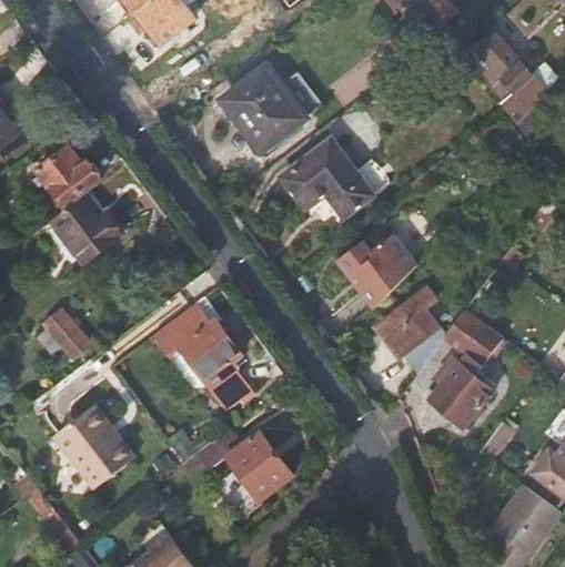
[(127,0),(135,11),(150,0),(127,0)]
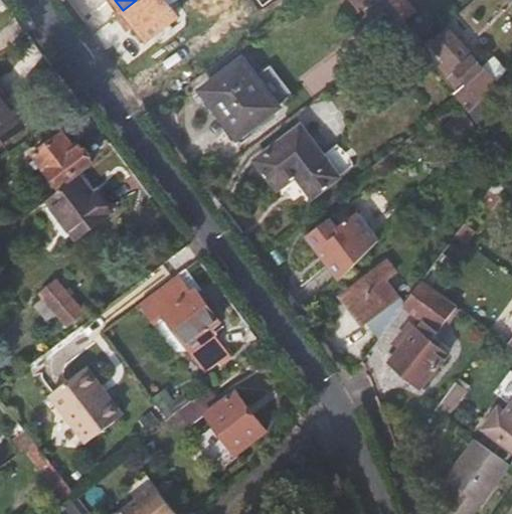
[(179,15),(166,0),(136,0),(123,10),(116,16),(126,29),(135,23),(148,39),(179,15)]
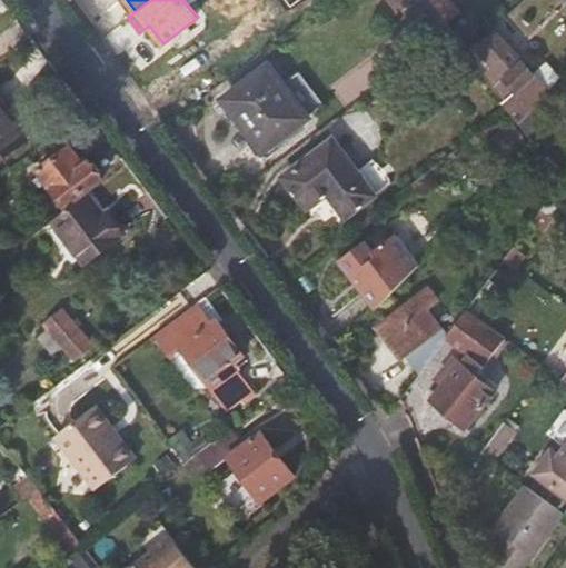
[(386,0),(397,15),(416,0),(386,0)]
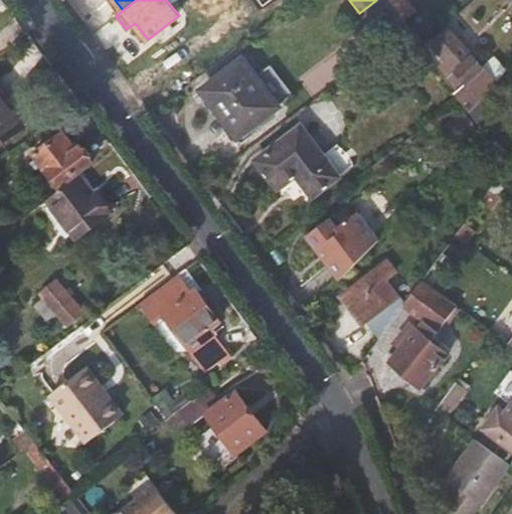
[(404,0),(387,0),(402,21),(413,13),(404,0)]
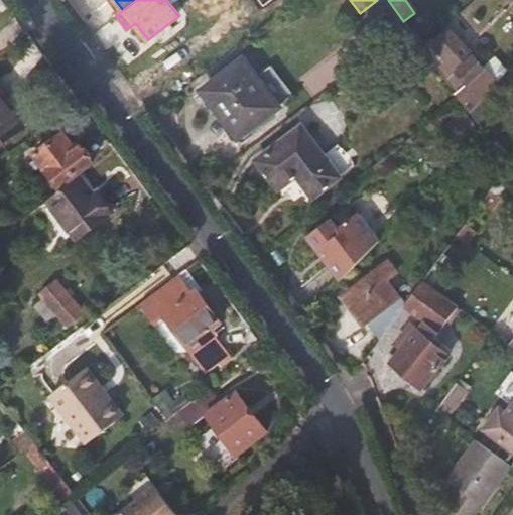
[(457,91),(453,94),(468,115),(480,101),(495,83),(482,68),(449,28),(433,40),(446,59),(439,66),(457,91)]
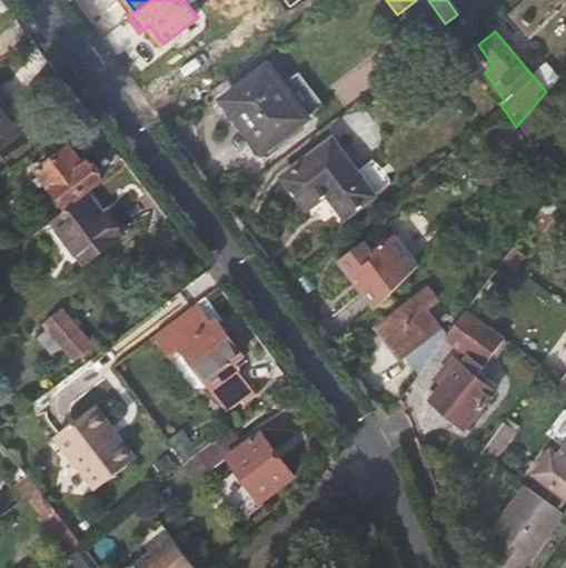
[(532,75),(546,91),(558,77),(545,62),(532,75)]
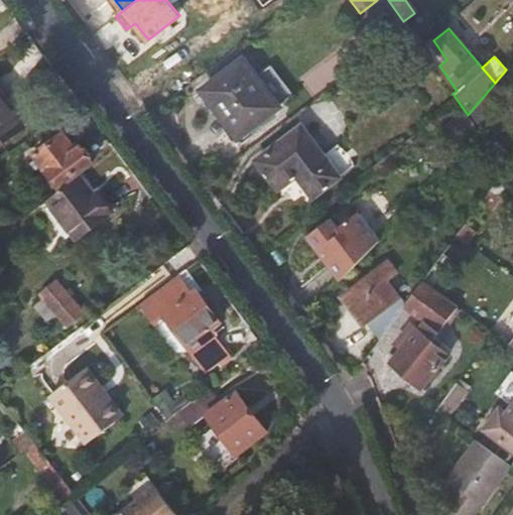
[(243,59),(205,89),(215,103),(218,102),(228,108),(243,130),(277,105),(243,59)]
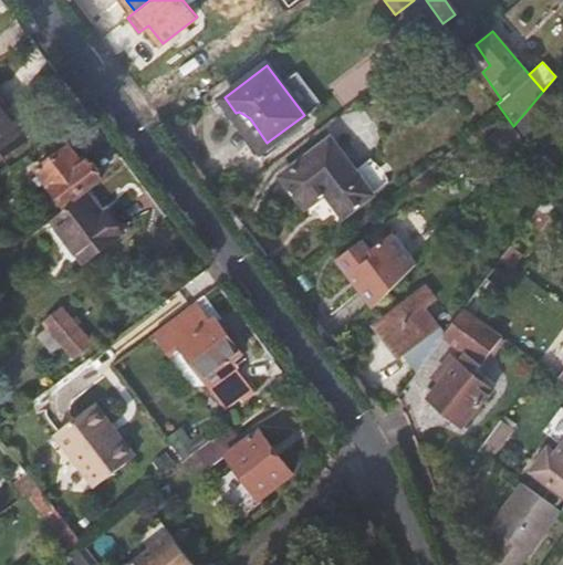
[(0,159),(27,139),(0,102),(0,159)]
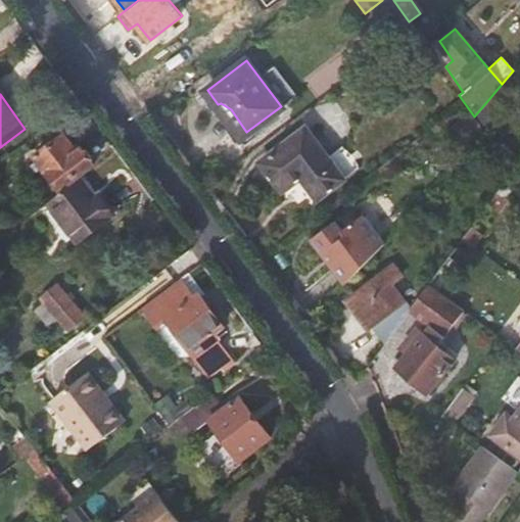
[(510,122),(486,102),(474,116),(512,171),(519,159),(519,140),(505,128),(510,122)]
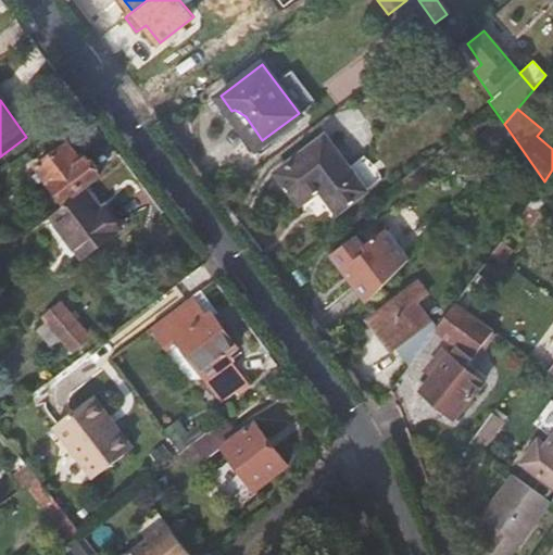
[(324,135),(275,173),(299,205),(319,190),(337,212),(366,190),(324,135)]
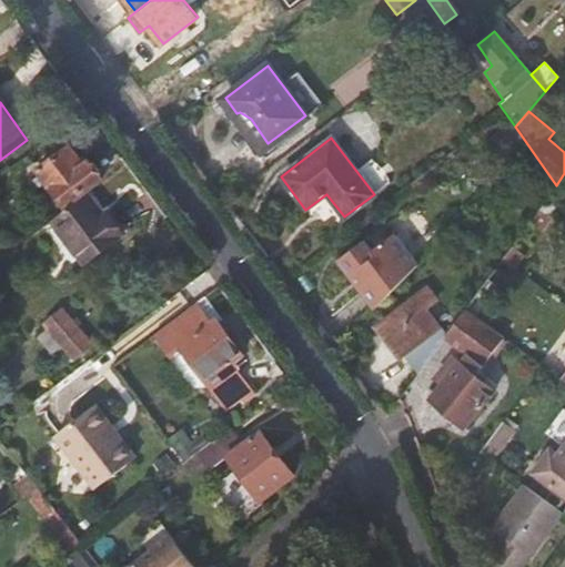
[(102,179),(87,158),(81,163),(69,147),(37,171),(63,208),(102,179)]
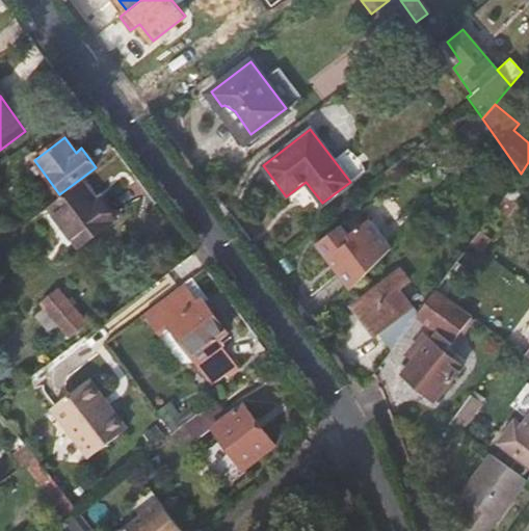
[(83,182),(48,210),(77,247),(115,218),(100,196),(97,200),(83,182)]
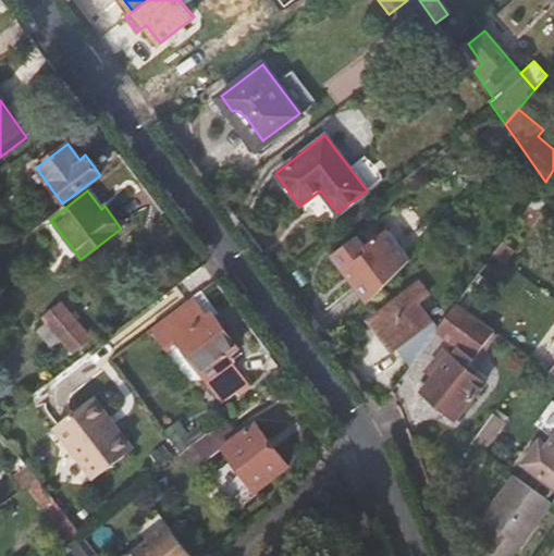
[(531,225),(539,213),(528,206),(519,217),(531,225)]
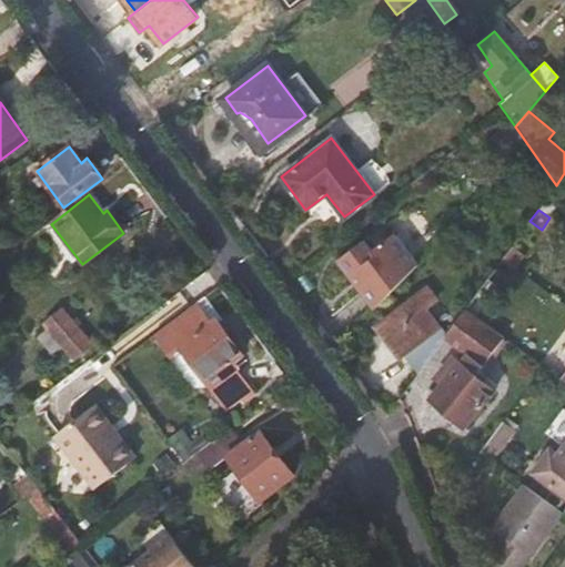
[(339,259),(374,307),(415,265),(391,232),(369,250),(361,240),(339,259)]
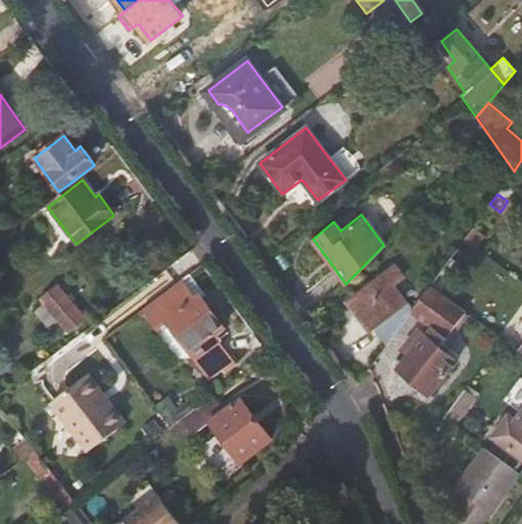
[(482,236),(473,228),(464,239),(475,247),(482,236)]
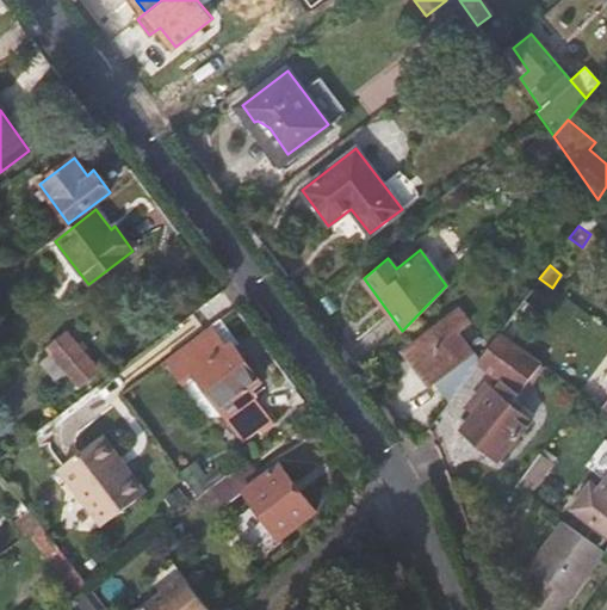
[(542,295),(532,289),(501,332),(509,338),(542,295)]
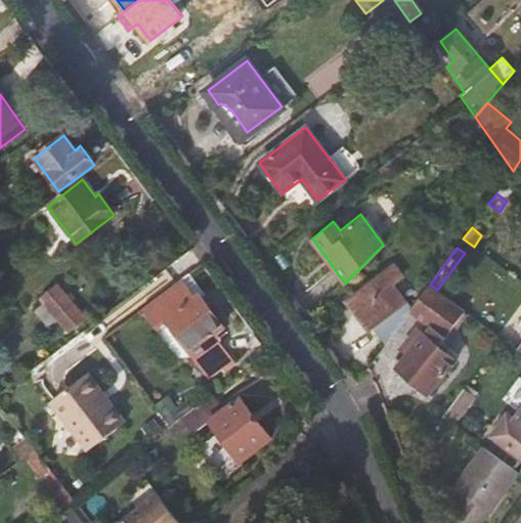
[(374,325),(386,343),(409,312),(410,310),(391,284),(401,275),(394,266),(349,299),(371,328),(374,325)]
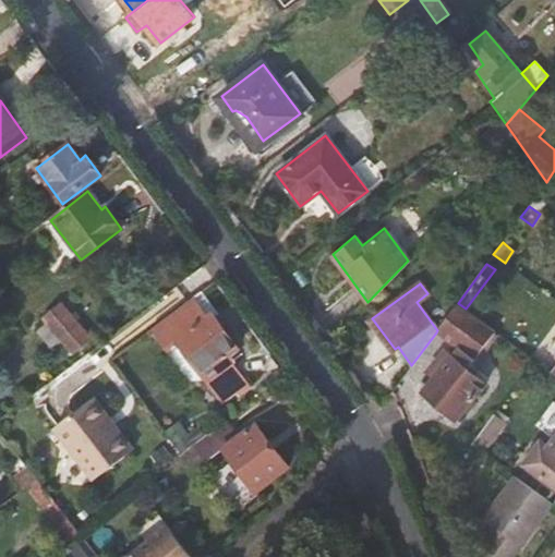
[(208,313),(195,294),(188,300),(202,319),(208,313)]
